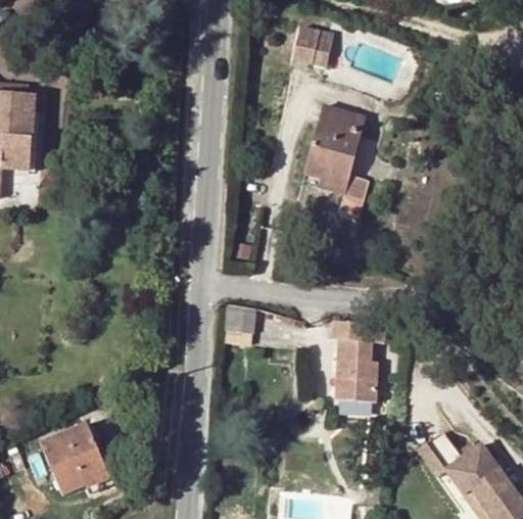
[(298,24),(291,58),(312,61),(320,29),(298,24)]
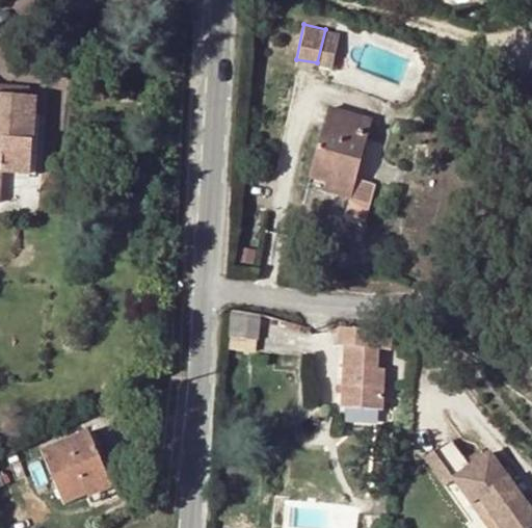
[(325,29),(317,62),(331,64),(339,32),(325,29)]
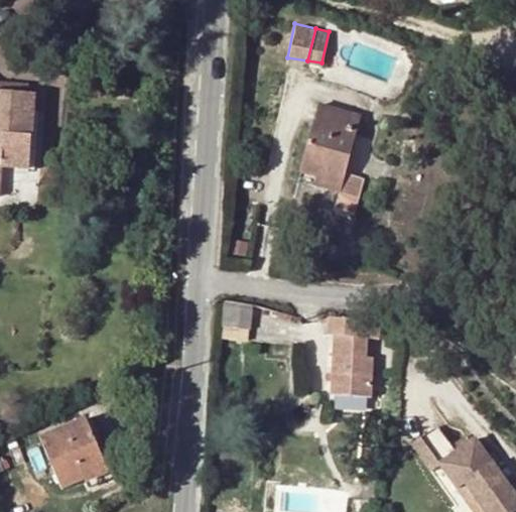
[(0,90),(33,93),(33,82),(2,80),(0,80),(0,90)]
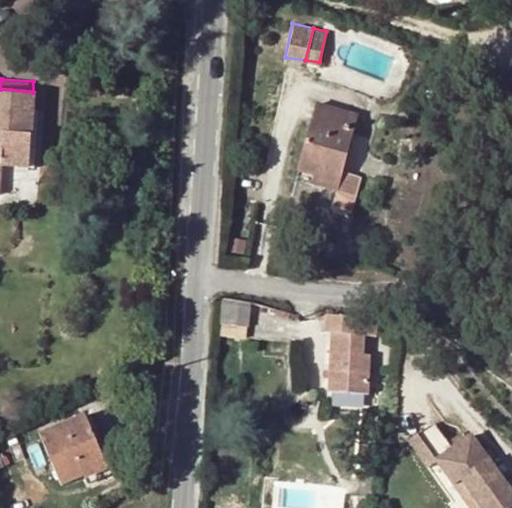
[(0,191),(1,191),(2,166),(3,151),(31,152),(34,109),(35,92),(33,92),(0,89),(0,191)]
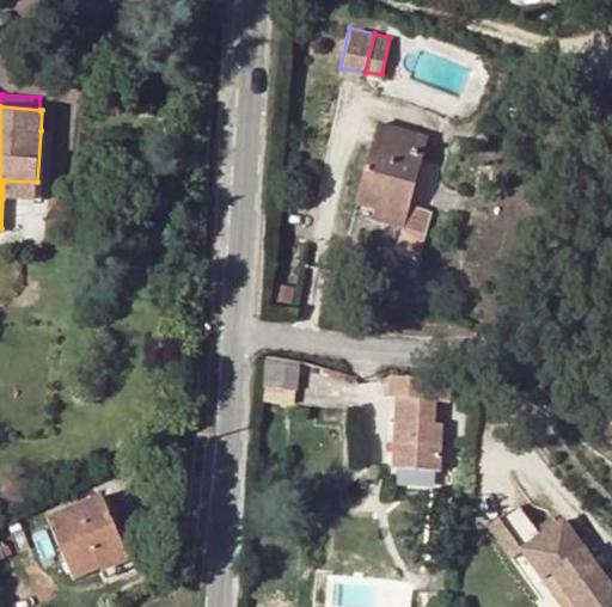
[(360,202),(375,206),(387,209),(384,221),(404,226),(411,198),(428,133),(380,120),(374,143),(360,202)]
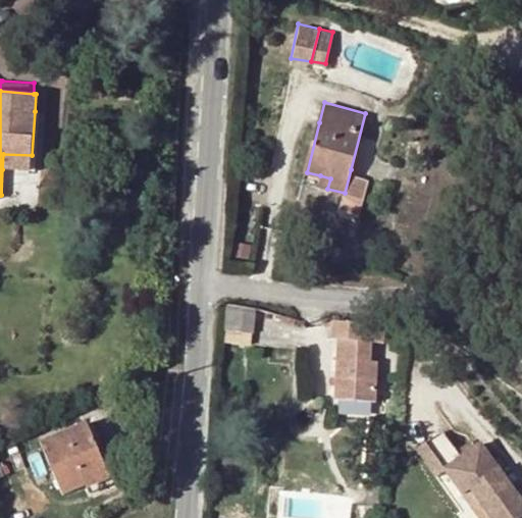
[(493,160),(507,159),(506,144),(492,145),(493,160)]
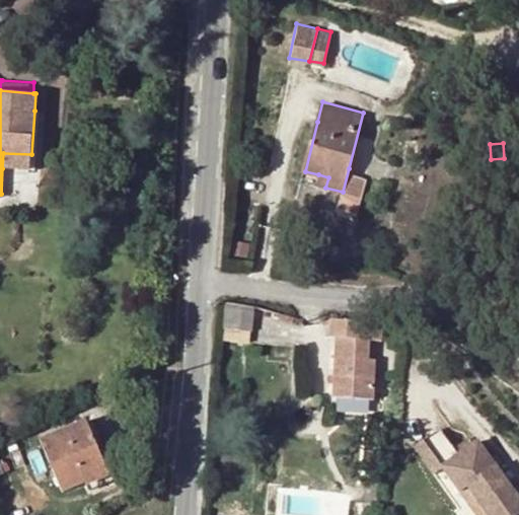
[(30,170),(31,154),(3,153),(2,168),(30,170)]
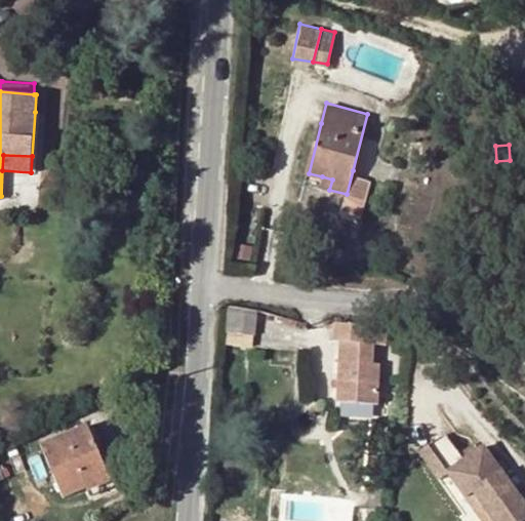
[(371,175),(353,170),(347,194),(344,205),(362,210),(371,175)]
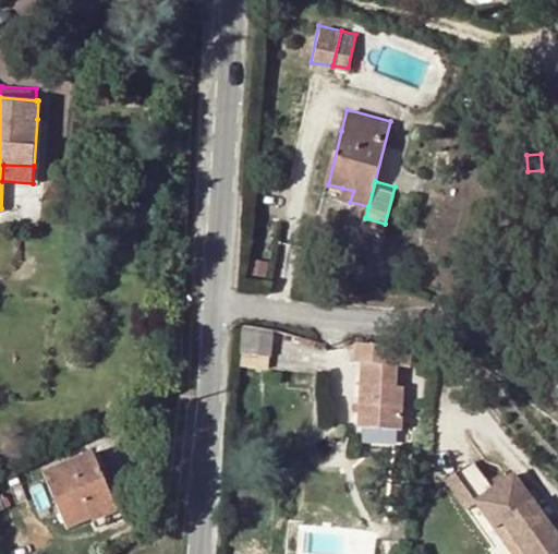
[(350,202),(353,191),(342,188),(340,199),(350,202)]
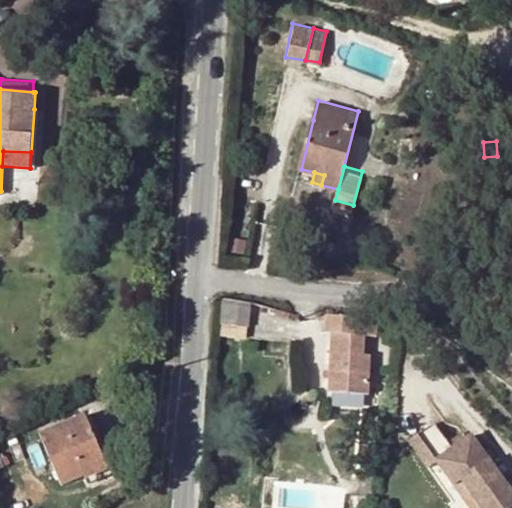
[(222,297),(221,321),(249,325),(251,302),(222,297)]
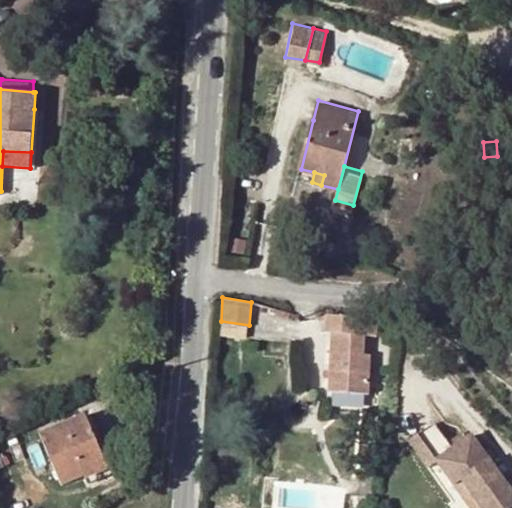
[(365,331),(365,333),(376,333),(376,315),(326,314),(326,330),(330,330),(365,331)]
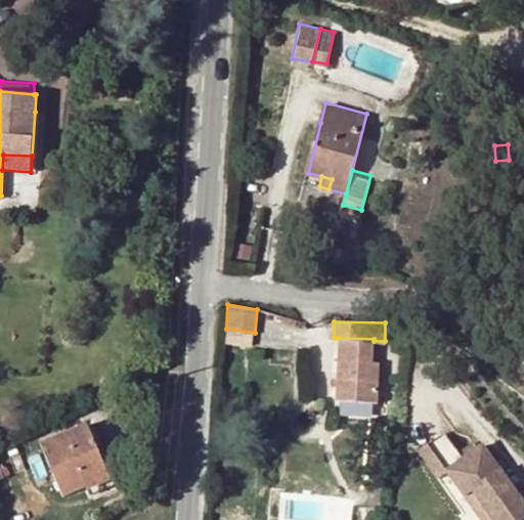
[(338,338),(337,377),(379,377),(379,361),(374,361),(374,341),(374,339),(338,338)]
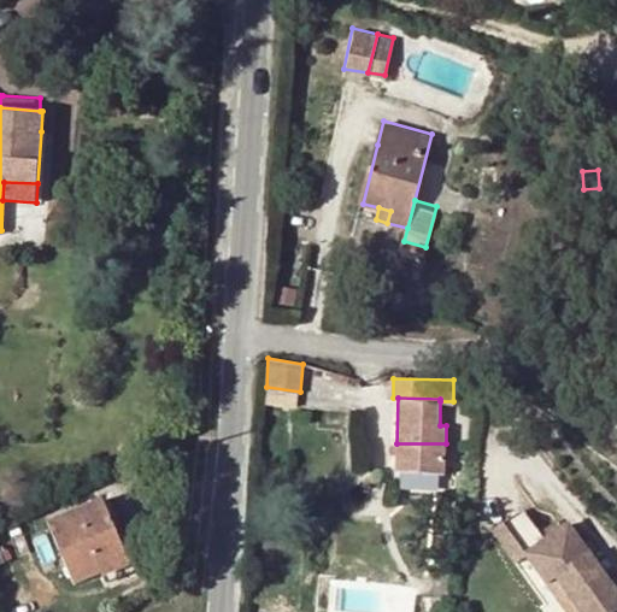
[(446,443),(397,443),(397,454),(397,471),(445,471),(446,443)]
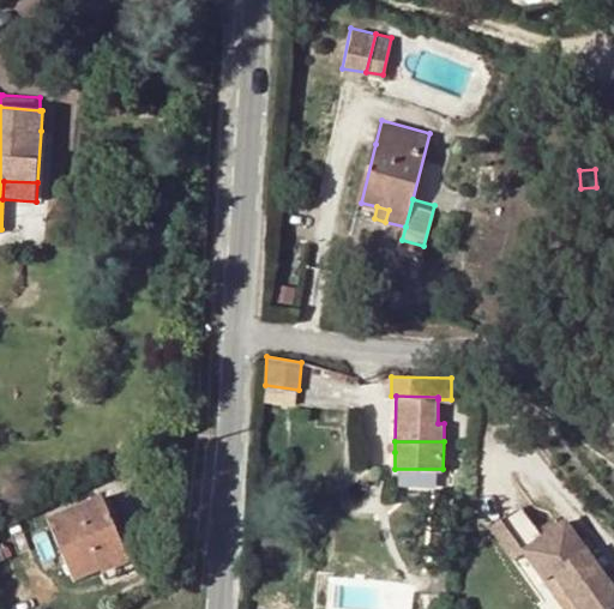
[(103,494),(49,517),(74,578),(102,567),(130,555),(103,494)]
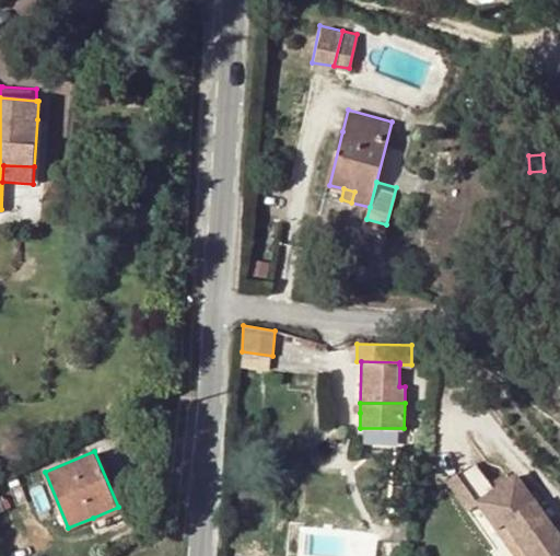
[(551,555),(559,549),(559,536),(514,473),(493,487),(473,460),(444,478),(466,510),(475,502),(493,530),(503,523),(527,555),(551,555)]
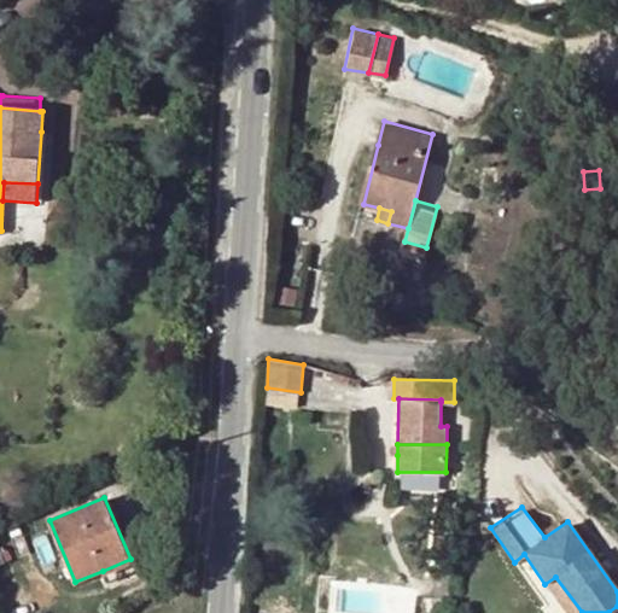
[(138,556),(130,559),(103,571),(108,582),(143,567),(138,556)]
